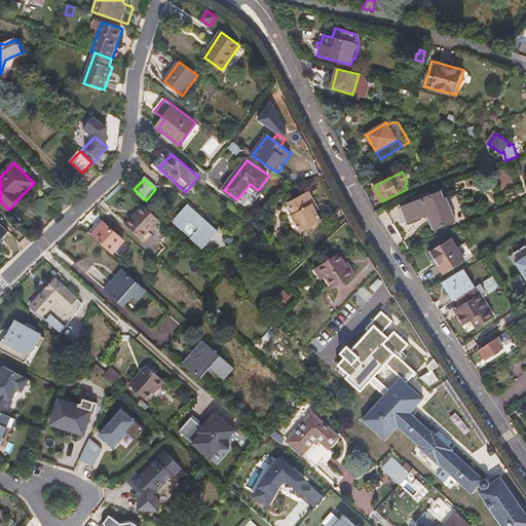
[(313,201),(314,198),(311,192),(306,191),(287,203),(302,232),(323,221),(317,211),(313,204),(313,201)]
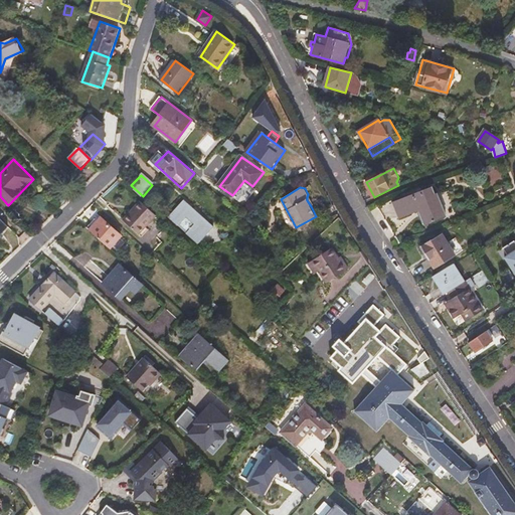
[(444,216),(432,187),(392,202),(399,218),(418,210),(423,224),(444,216)]
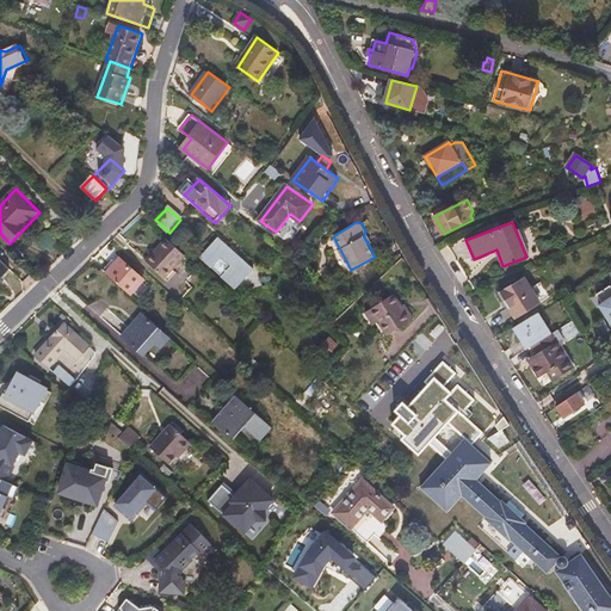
[(221,236),(202,258),(238,290),(255,269),(221,236)]
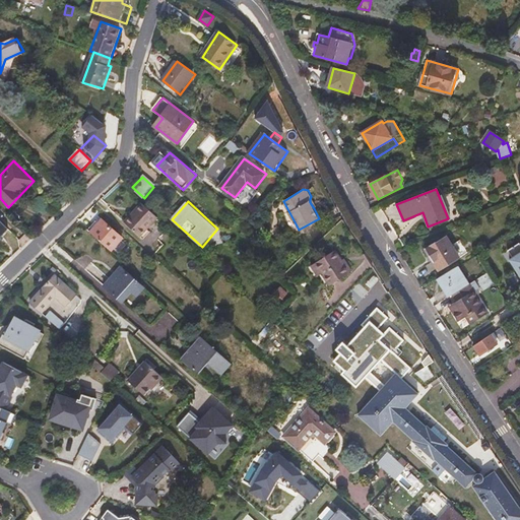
[(135,215),(149,228),(158,216),(142,202),(135,210),(138,212),(135,215)]
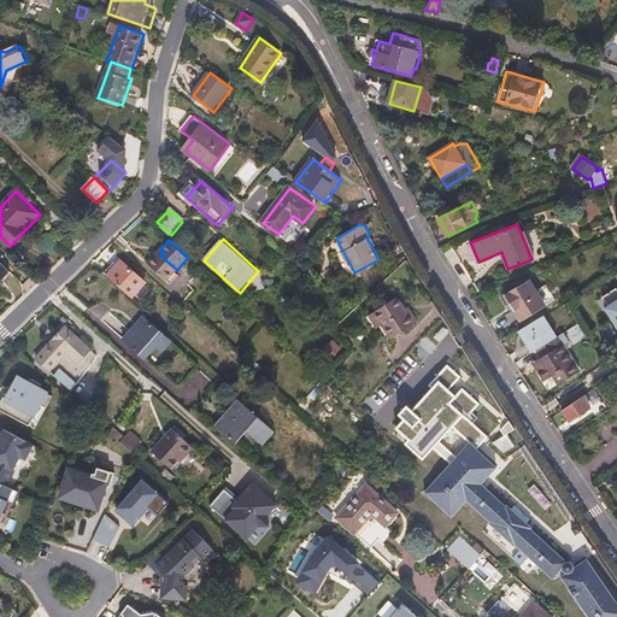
[(148,264),(151,265),(160,256),(158,253),(148,264)]
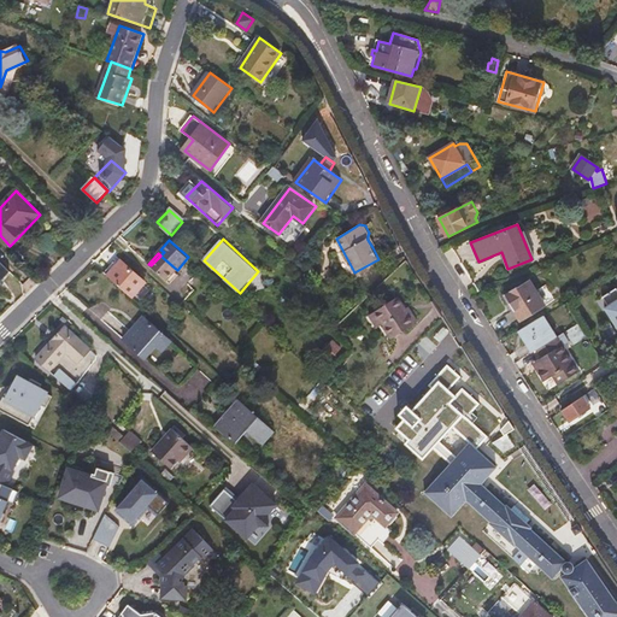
[(168,281),(177,270),(160,256),(151,265),(168,281)]
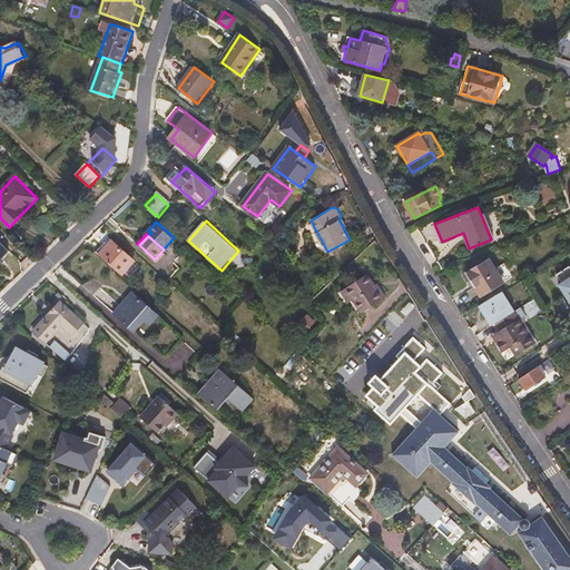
[(100,255),(124,276),(136,261),(114,239),(100,255)]
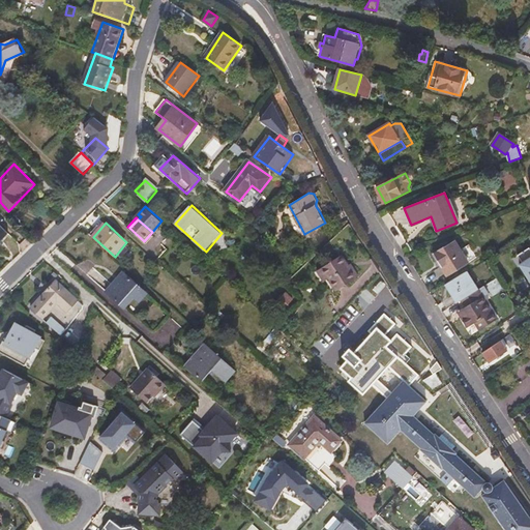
[(3,241),(9,234),(0,225),(0,245),(4,242),(3,241)]
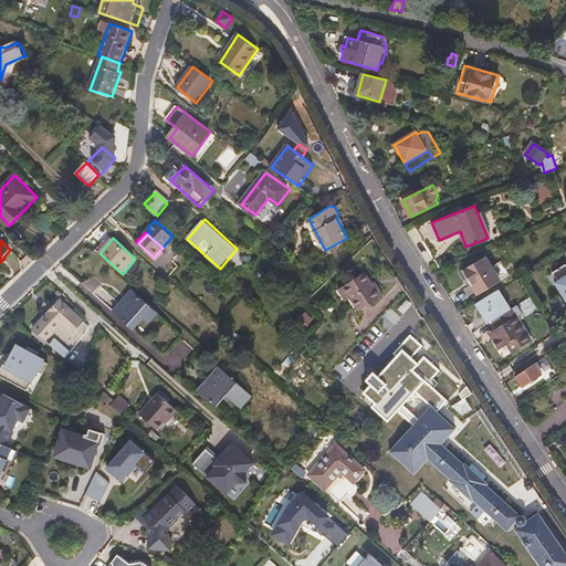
[(500,279),(486,258),(463,272),(477,293),(500,279)]
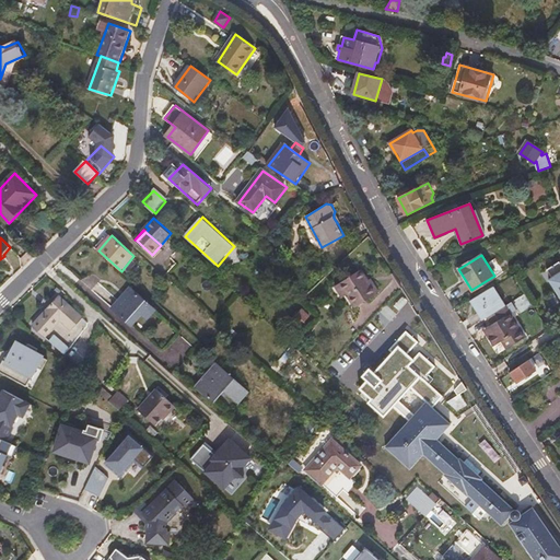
[(559,260),(547,269),(552,277),(549,279),(559,295),(559,260)]
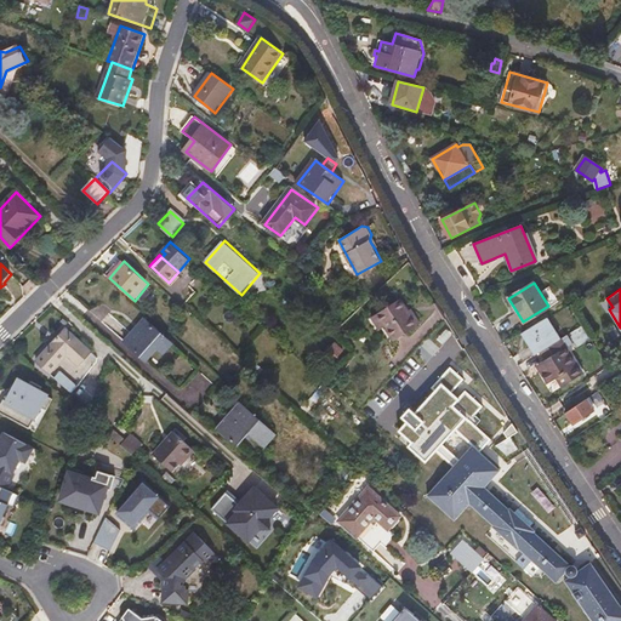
[(393,336),(416,322),(406,307),(399,294),(371,312),(376,322),(383,318),(385,322),(393,336)]
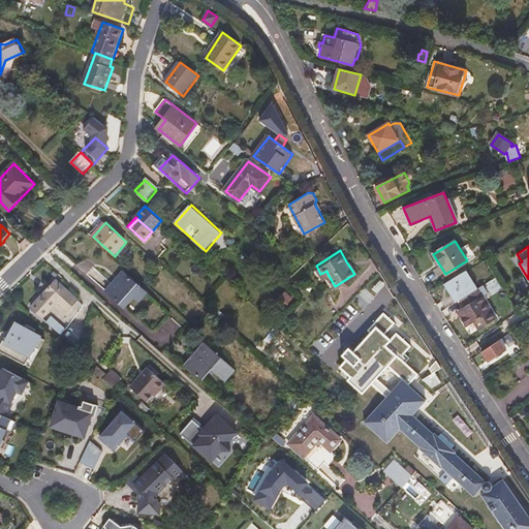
[(346,261),(354,274),(358,272),(349,259),(346,261)]
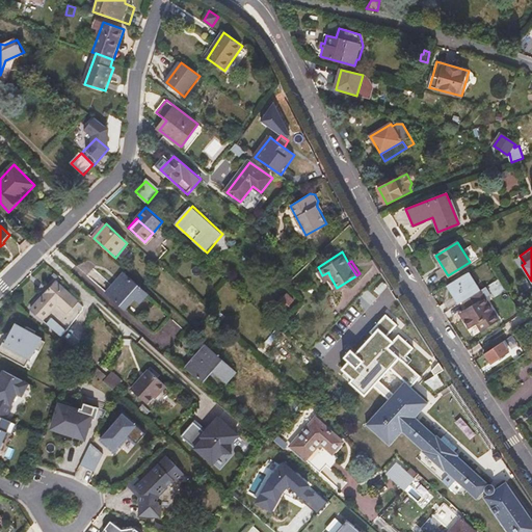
[(126,273),(107,292),(126,310),(136,298),(141,302),(149,294),(126,273)]
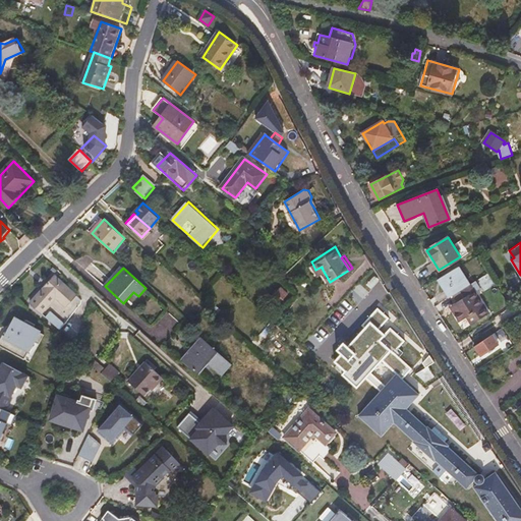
[(458,268),(438,280),(449,298),(454,296),(470,286),(458,268)]
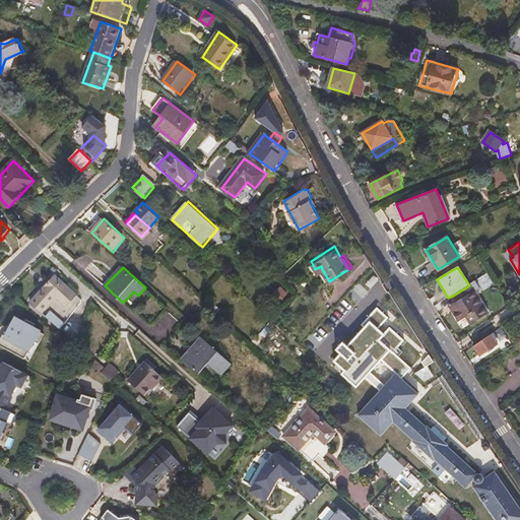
[(31,303),(52,321),(61,329),(82,303),(82,299),(56,275),(31,303)]
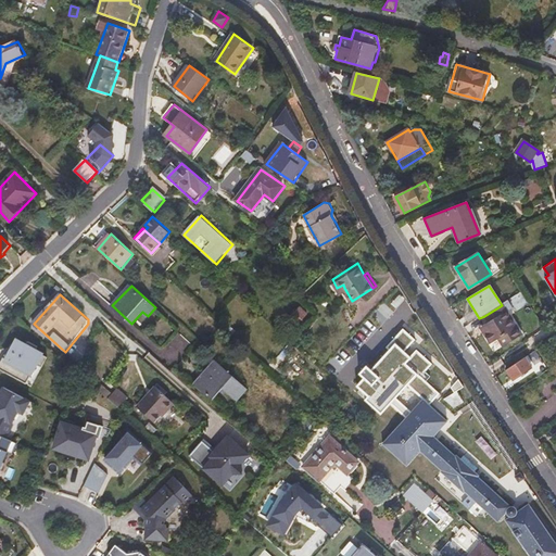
[(508,301),(502,305),(484,316),(488,323),(481,328),(491,343),(497,338),(503,346),(522,335),(507,311),(512,307),(508,301)]
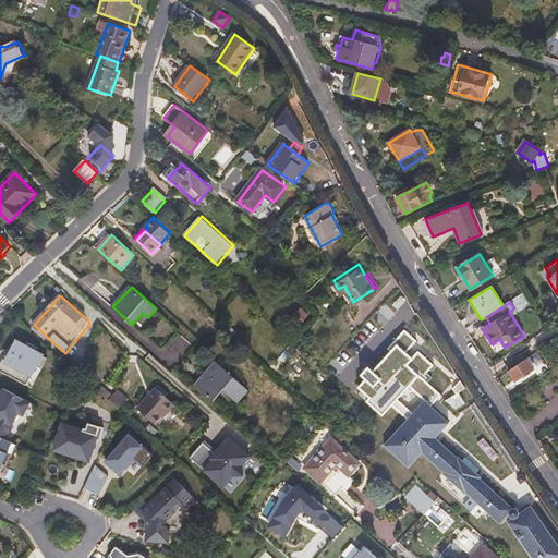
[(303,308),(292,320),(299,327),(310,316),(303,308)]
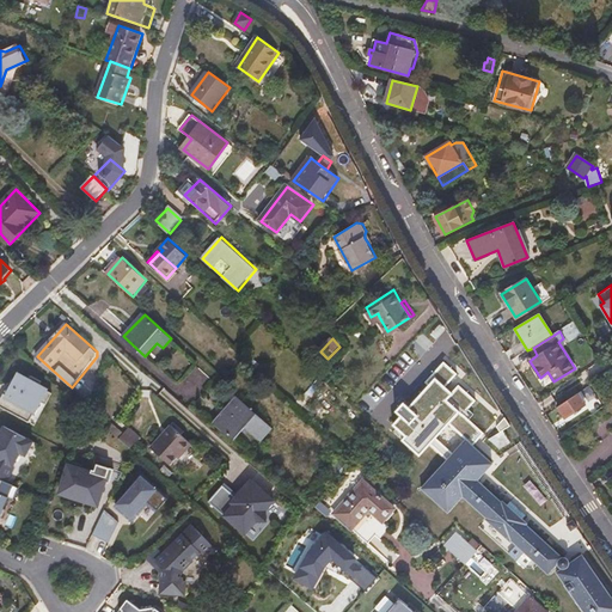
[(457,373),(442,362),(424,381),(426,383),(407,405),(402,402),(392,410),(398,415),(391,423),(403,434),(398,439),(417,454),(428,442),(446,459),(465,438),(472,445),(484,433),(469,420),(473,414),(469,409),(476,402),(457,385),(451,392),(445,386),(457,373)]
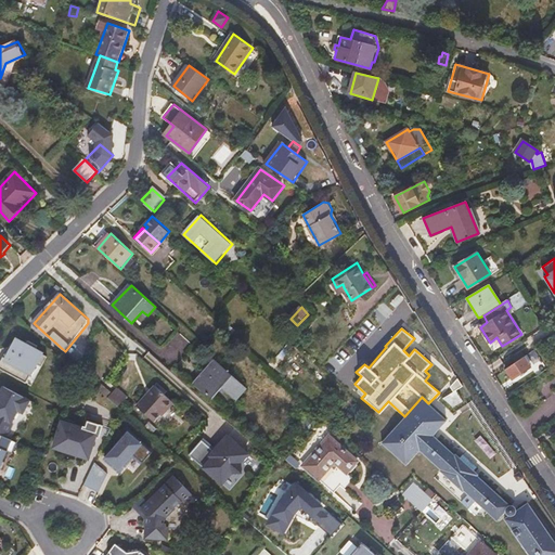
[(16,339),(5,359),(2,358),(0,361),(0,369),(26,384),(37,364),(41,366),(47,357),(35,350),(38,346),(27,340),(26,344),(16,339)]
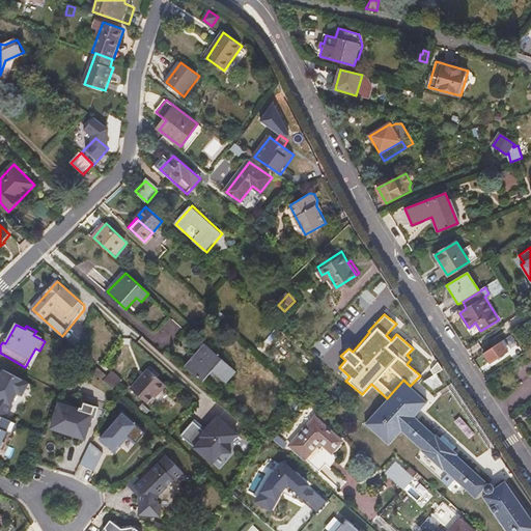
[(53,328),(49,333),(59,341),(62,336),(53,328)]
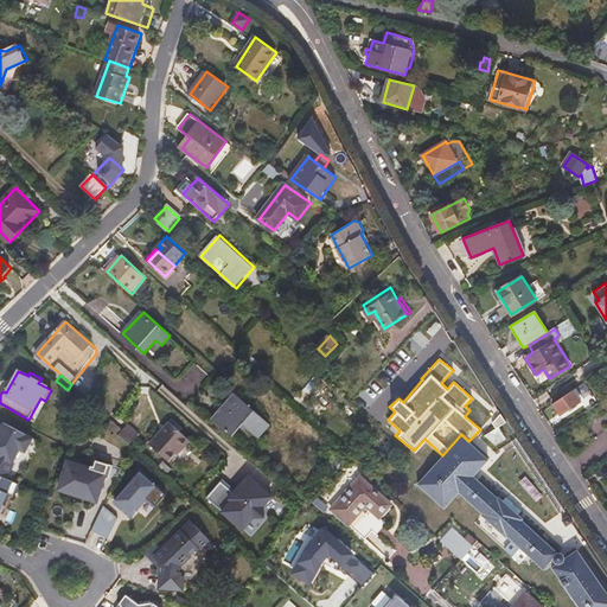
[(585,389),(582,384),(554,404),(561,414),(581,401),(577,395),(585,389)]
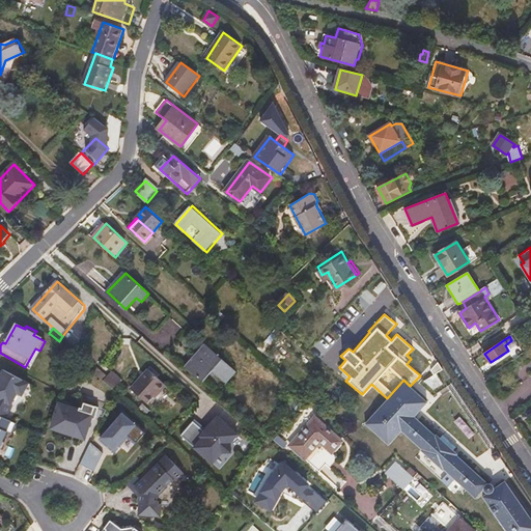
[(205,344),(197,354),(199,356),(208,346),(205,344)]
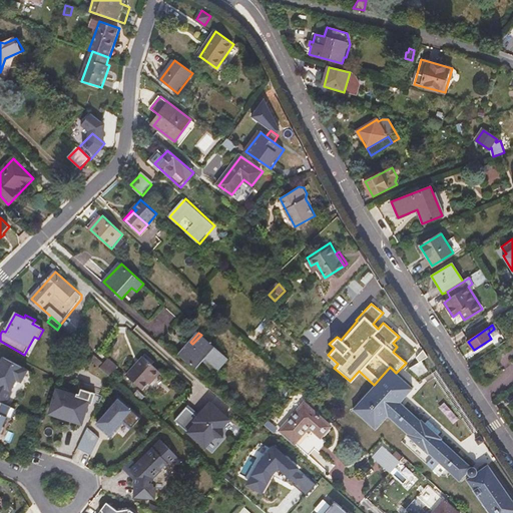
[(192,344),(190,342),(180,354),(196,368),(205,357),(220,368),(228,359),(201,335),(192,344)]
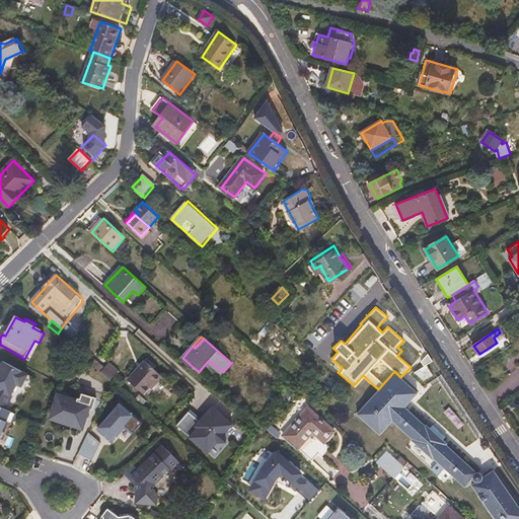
[(29,361),(39,343),(34,341),(24,359),(29,361)]
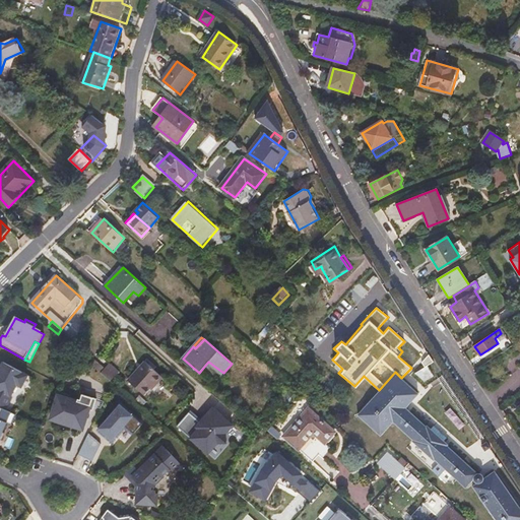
[(433,362),(428,354),(420,363),(424,367),(433,362)]
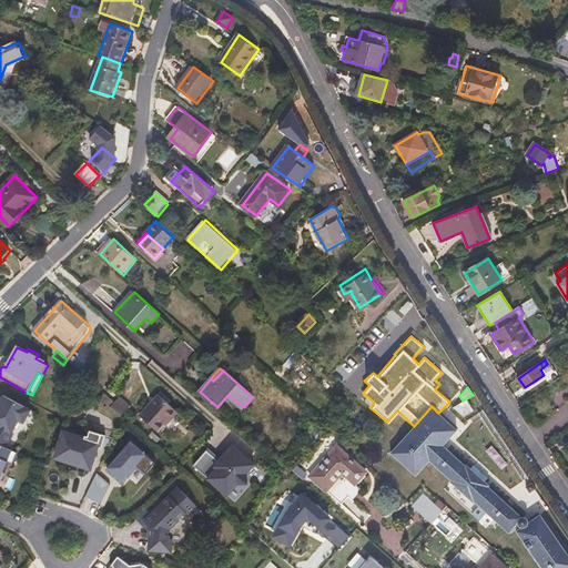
[(117,402),(105,392),(100,397),(112,407),(117,402)]
